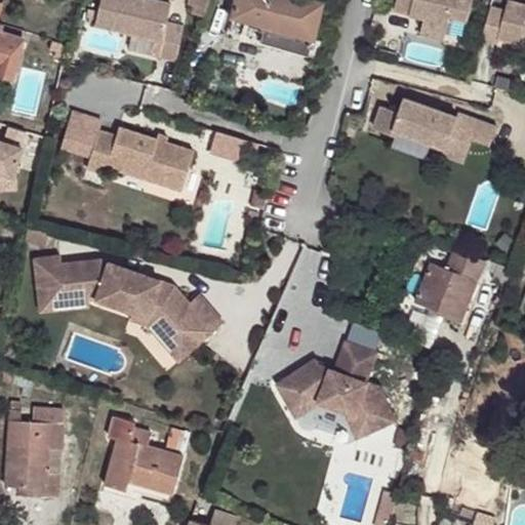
[(170,4),(156,0),(99,0),(94,25),(161,41),(157,56),(175,61),(184,26),(166,22),(170,4)]
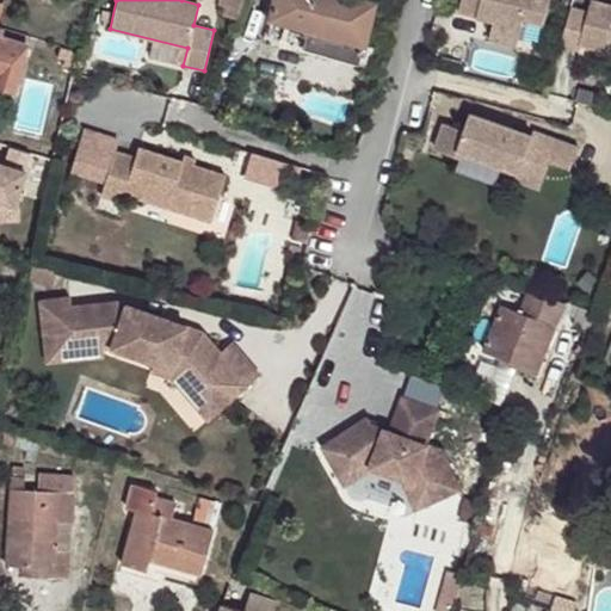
[(241,18),(244,0),(218,0),(218,5),(224,6),(223,14),(241,18)]
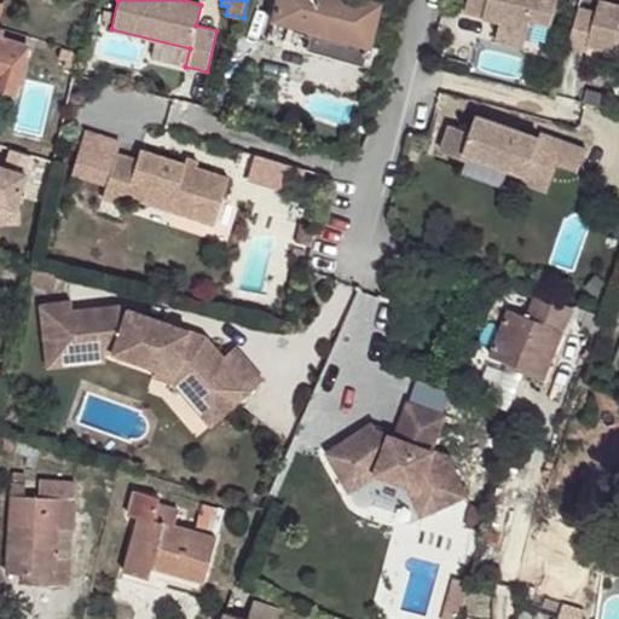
[(275,0),(270,23),(299,30),(368,47),(371,47),(382,1),(377,0),(275,0)]
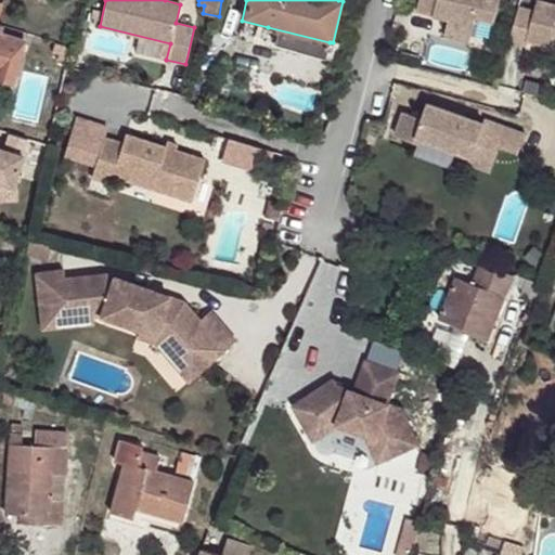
[(420,0),(416,12),(449,21),(447,29),(472,36),(476,18),(494,24),(500,0),(420,0)]
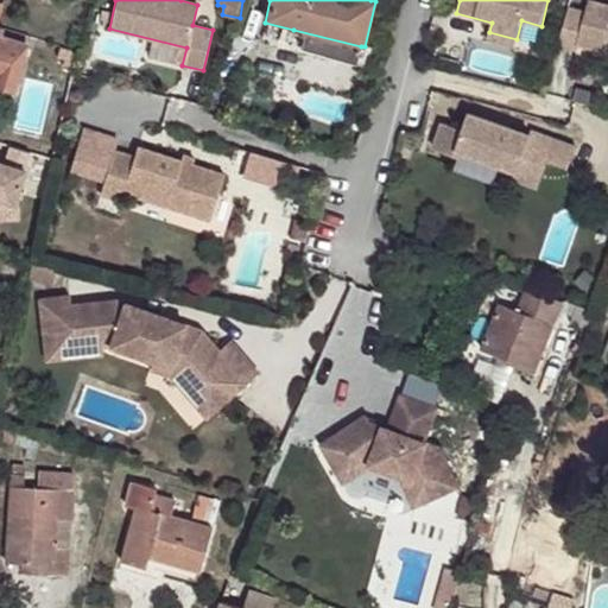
[(569,7),(558,45),(577,50),(578,44),(603,51),(607,42),(607,5),(589,0),(588,0),(586,12),(569,7)]
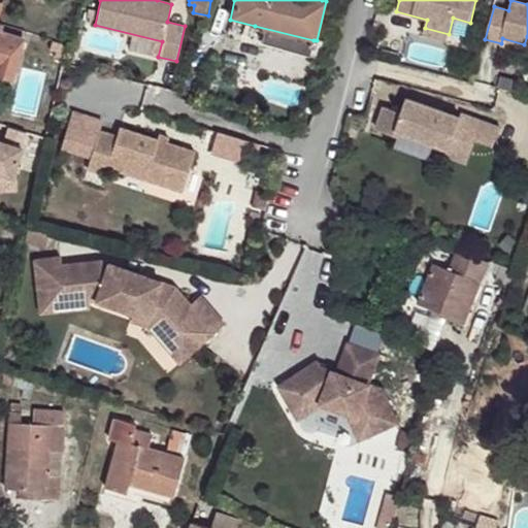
[(26,32),(0,23),(0,13),(2,7),(0,6),(0,73),(12,77),(26,32)]
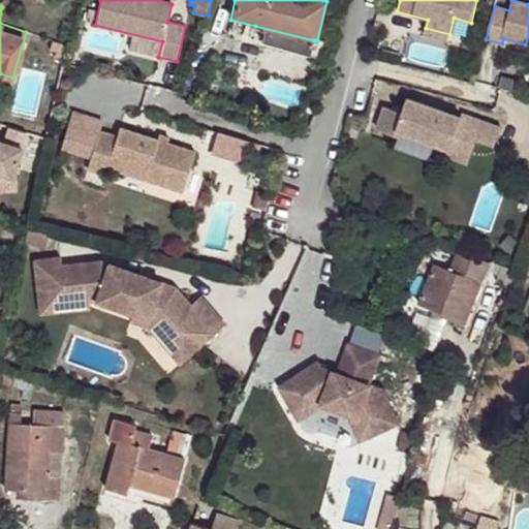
[(314,40),(255,26),(251,40),(310,55),(314,40)]
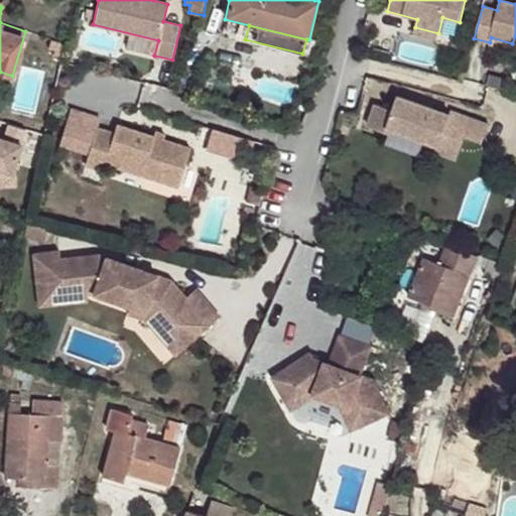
[(438,33),(415,27),(413,34),(436,40),(438,33)]
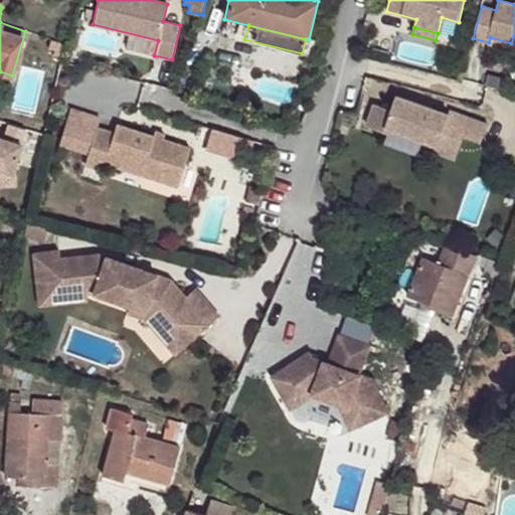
[(368,92),(363,90),(357,113),(362,114),(368,92)]
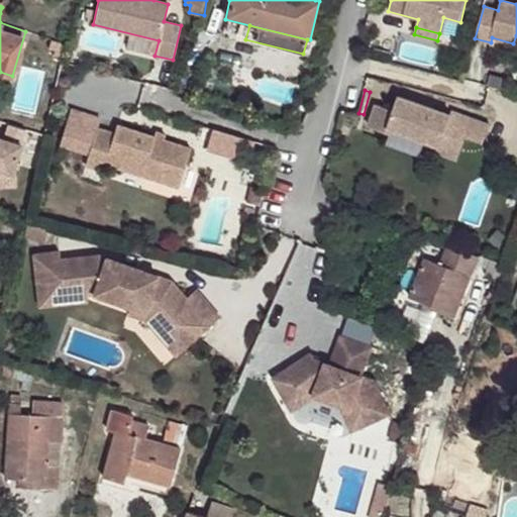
[(394,110),(376,104),(369,126),(389,133),(391,128),(440,146),(444,134),(463,140),(466,136),(483,143),(489,125),(452,111),(451,114),(399,96),(394,110)]
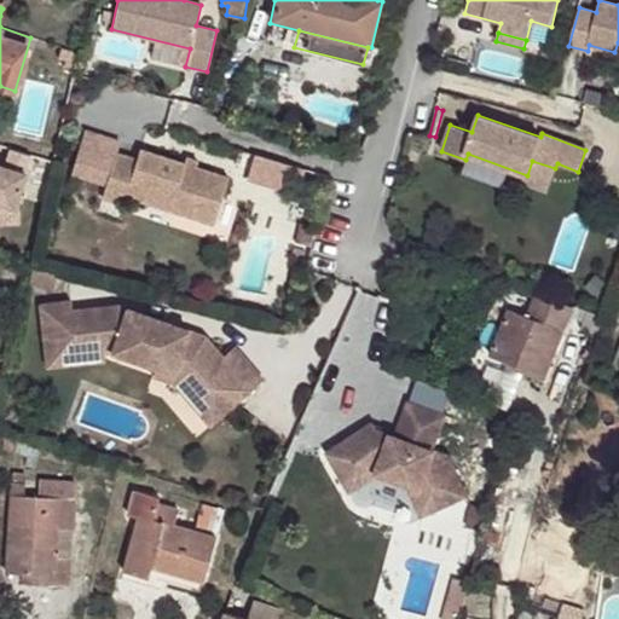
[(85,132),(75,161),(110,172),(117,152),(120,143),(85,132)]
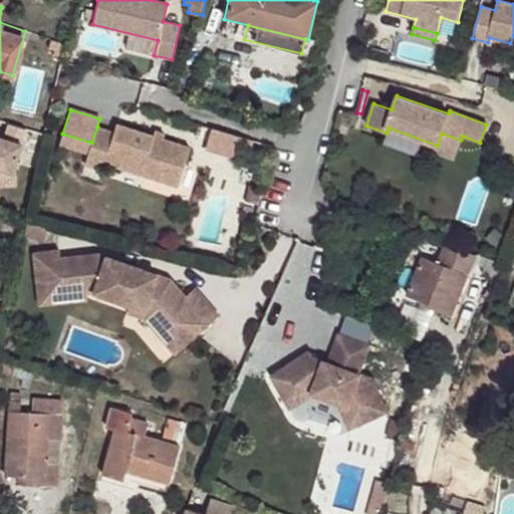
[(0,137),(0,185),(16,186),(15,164),(26,129),(8,123),(4,138),(0,137)]
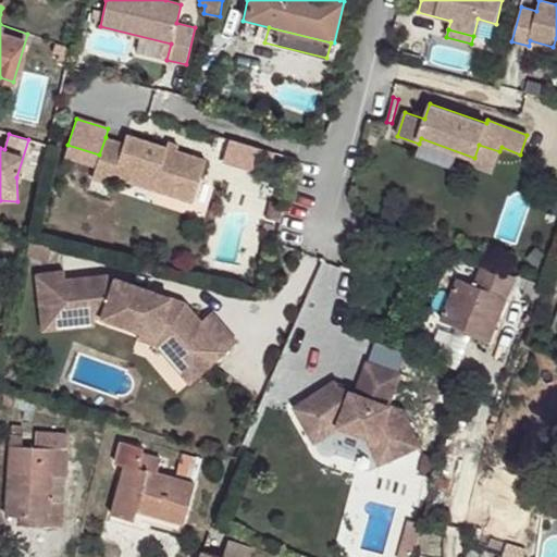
[(99,155),(67,145),(64,157),(96,166),(91,178),(111,185),(114,176),(193,202),(206,160),(176,150),(166,147),(126,134),(123,143),(106,137),(99,155)]
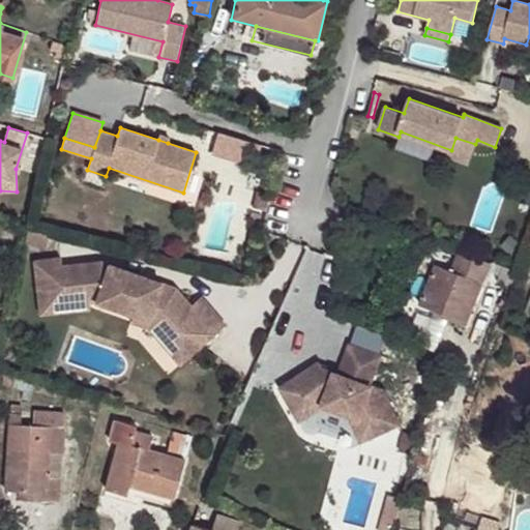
[(251,142),(217,131),(211,153),(243,164),(248,148),(251,142)]
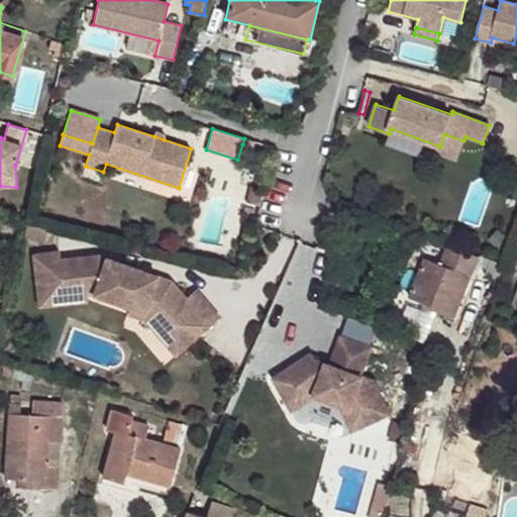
[(157,130),(154,136),(164,139),(166,133),(157,130)]
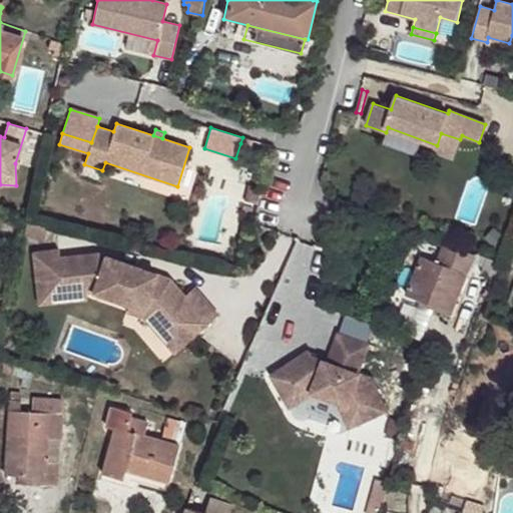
[(460,139),(441,133),(437,145),(434,152),(453,158),(460,139)]
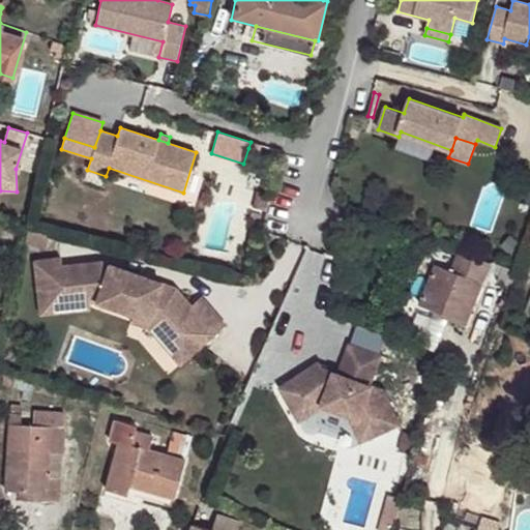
[(262,145),(251,142),(248,148),(260,151),(262,145)]
